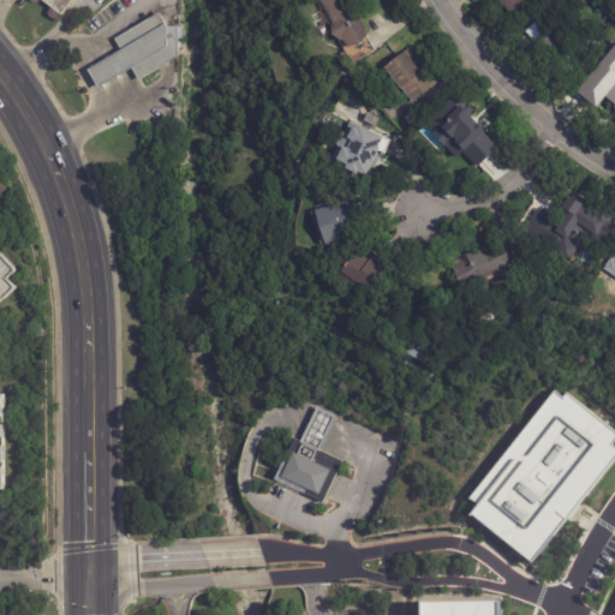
[(72,0),(60,16),(40,0),(72,0)]
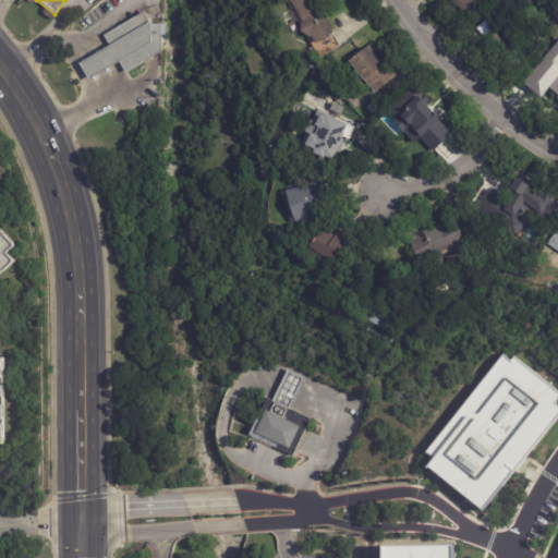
[(334,33),(314,45),(310,37),(308,38),(300,24),(302,23),(289,1),(290,0),(315,0),(330,25),(329,26),(334,33)]
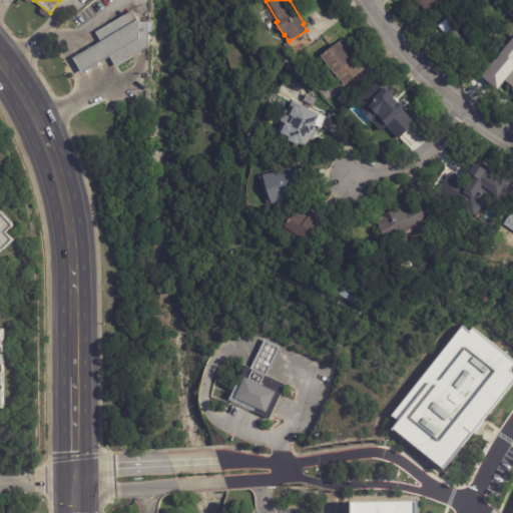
[(447,0),(430,16),(415,0),(447,0)]
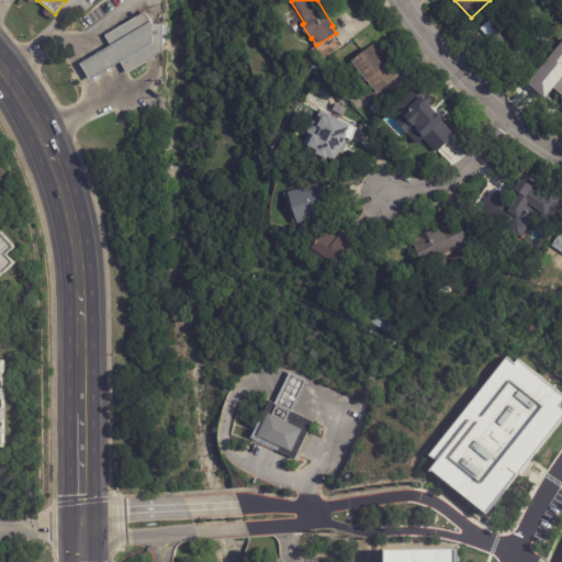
[(81,64),(94,55),(111,46),(105,35),(145,12),(154,22),(168,25),(167,51),(128,72),(121,63),(90,80),(81,64)]
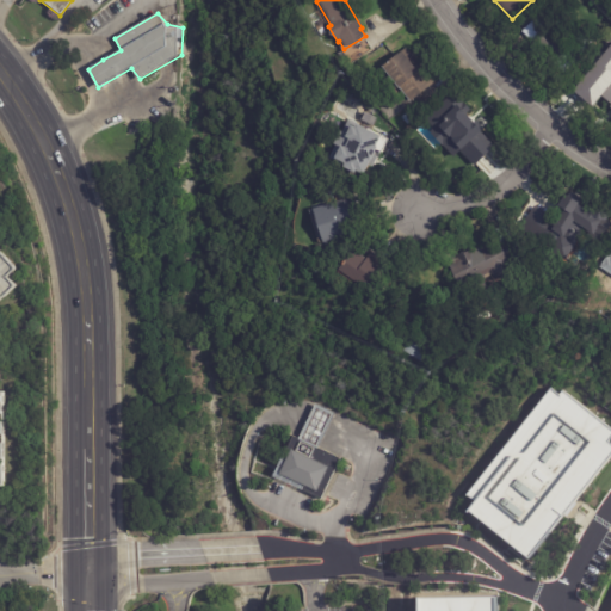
[(528,41),(522,35),(538,16),(563,38),(573,28),(591,44),(565,74),(528,41)]
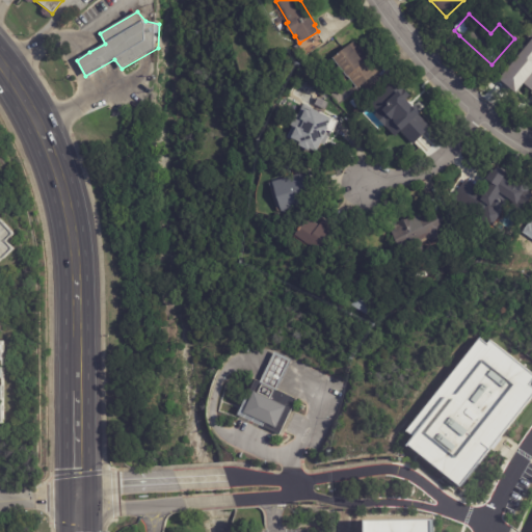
[(303,54),(324,45),(318,33),(298,44),(303,54)]
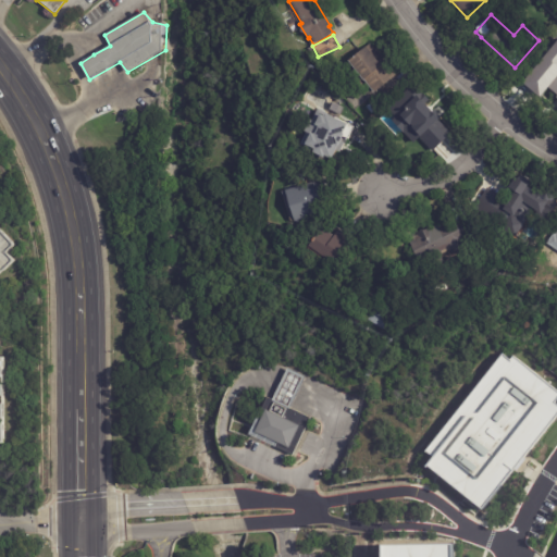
[(374,57),(391,78),(370,96),(360,83),(359,83),(344,64),(366,46),(374,57)]
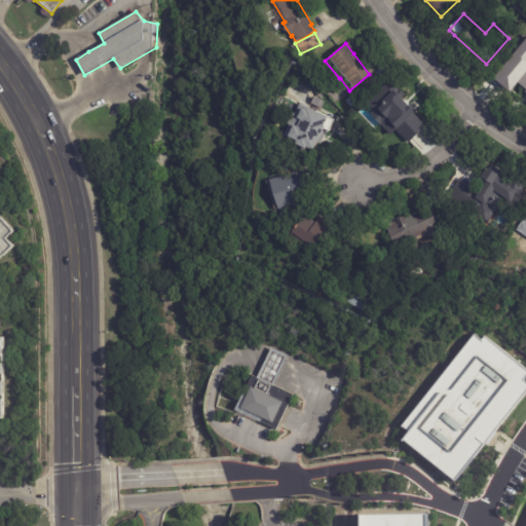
[(525,91),(506,78),(523,55),(525,58),(525,91)]
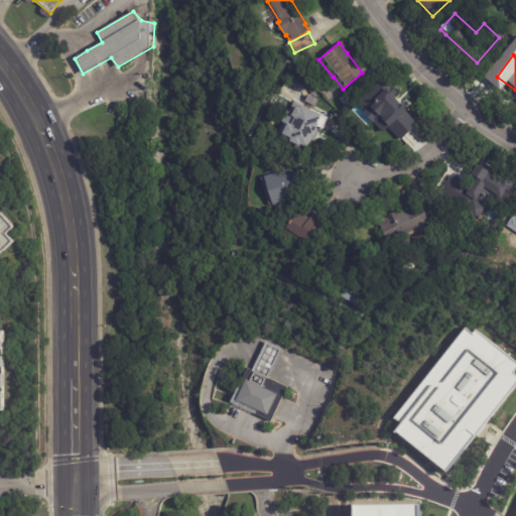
[(395,98),(390,102),(414,128),(401,140),(379,117),(368,127),(360,118),(365,113),(356,104),(384,78),(399,93),(395,98)]
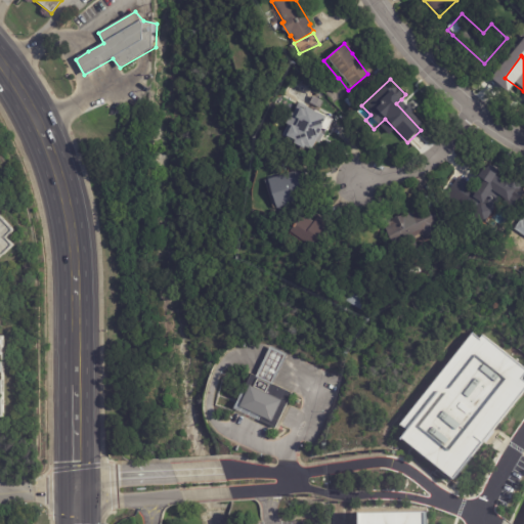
[(344,101),(350,96),(355,103),(350,108),(344,101)]
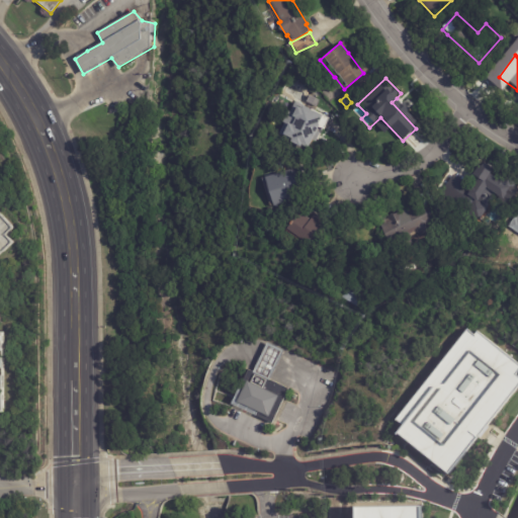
[(299,104),(309,109),(309,107),(327,116),(321,128),(316,125),(313,132),(305,147),(297,144),(296,145),(287,141),(288,139),(279,135),(276,133),(282,121),(280,120),(283,114),(285,109),(287,110),(290,105),(292,100),(299,103),(299,104)]
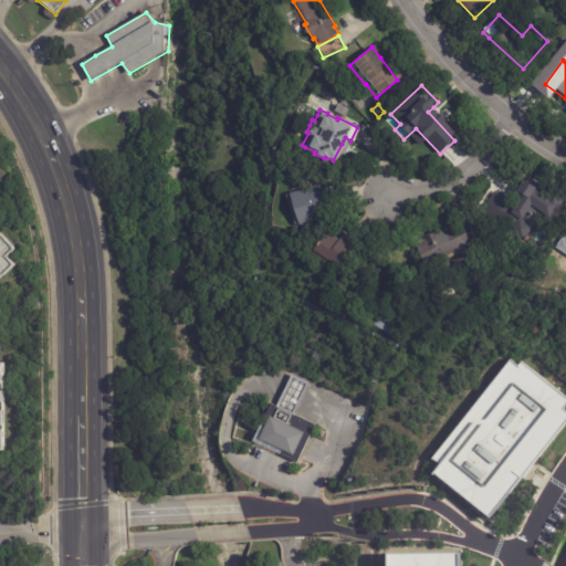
[(521,233),(491,213),(501,198),(522,212),(527,205),(513,195),(523,179),(553,199),(527,238),(521,233)]
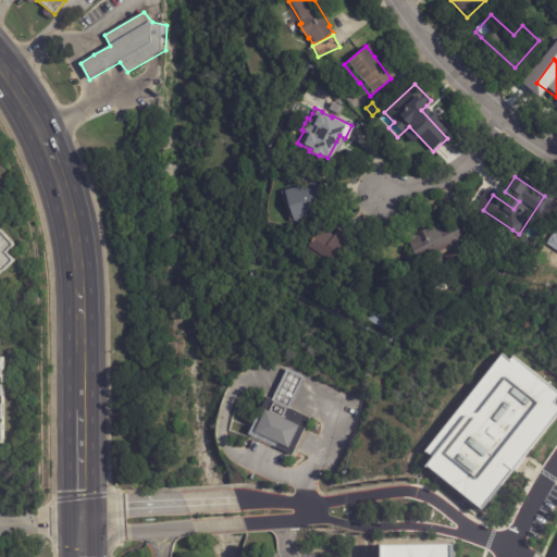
[(324,196),(324,198),(319,199),(323,214),(294,224),(284,193),(319,181),(324,196)]
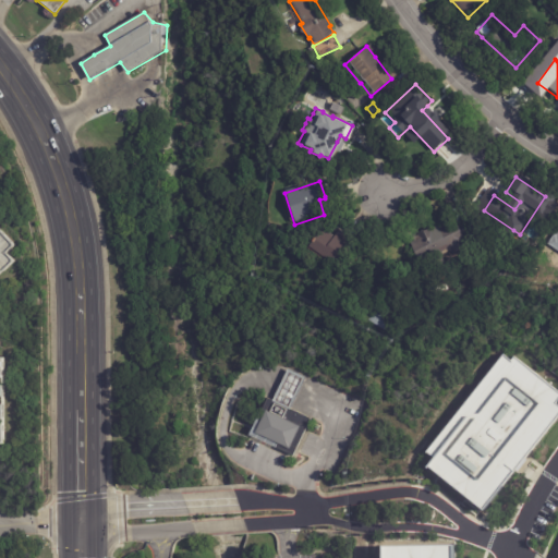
[(458,226),(468,250),(451,256),(450,253),(441,256),(446,265),(433,270),(427,259),(417,264),(409,242),(417,238),(416,234),(424,231),(424,232),(455,219),(458,226)]
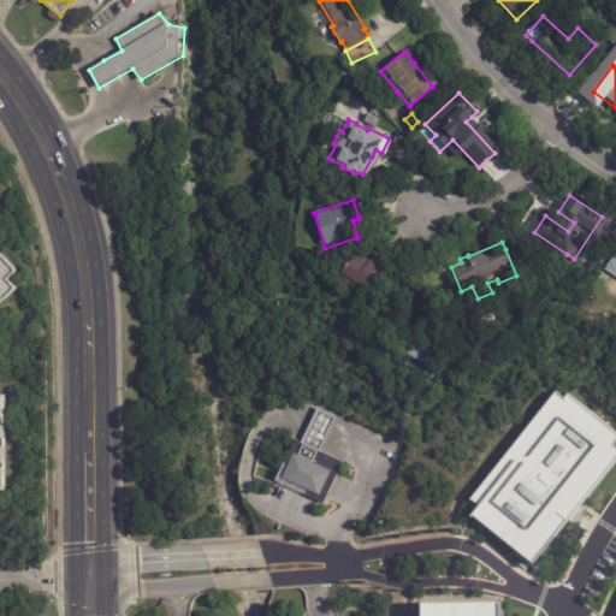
[(362,254),(372,260),(374,255),(394,268),(374,297),(341,276),(356,250),(362,254)]
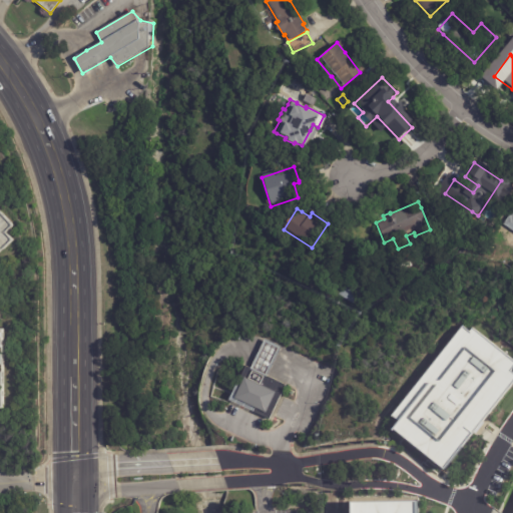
[(0,245),(15,232),(0,214),(0,245)]
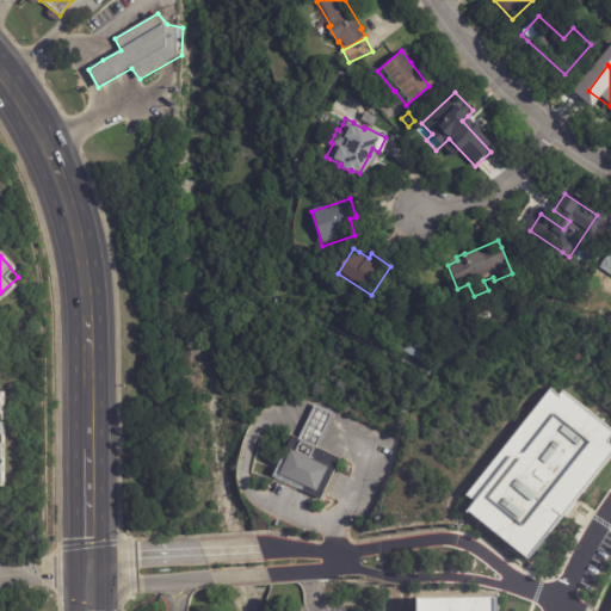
[(408,339),(429,352),(421,364),(400,351),(408,339)]
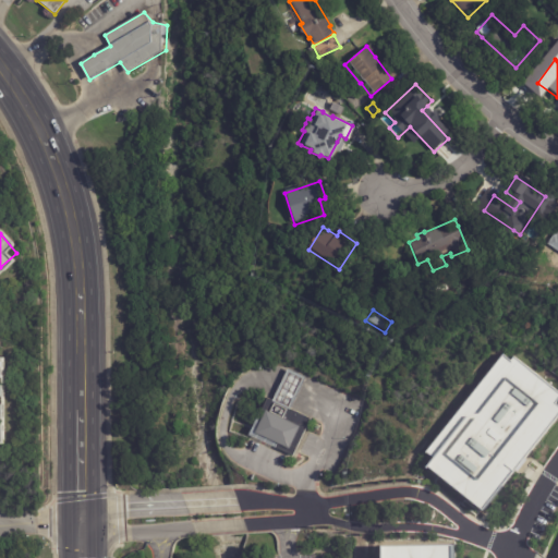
[(502,354),(557,396),(557,412),(483,509),(420,461),(502,354)]
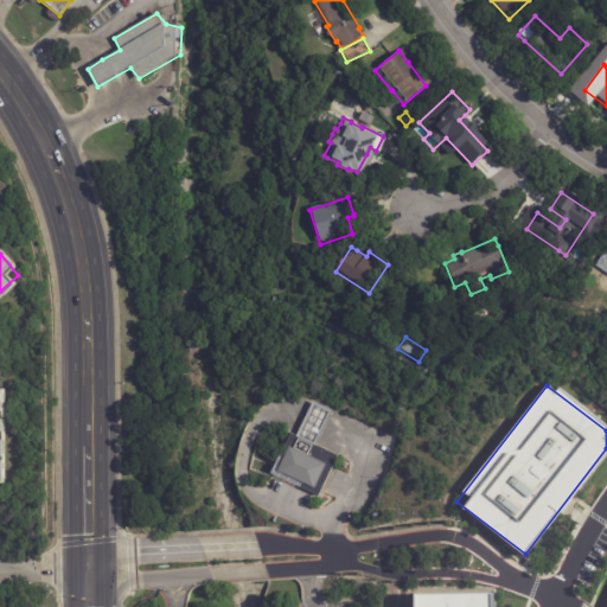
[(326,407),(332,410),(325,423),(324,426),(315,445),(337,455),(318,496),(270,472),(280,451),(281,452),(291,433),(295,435),(305,416),(306,414),(312,401),(326,407)]
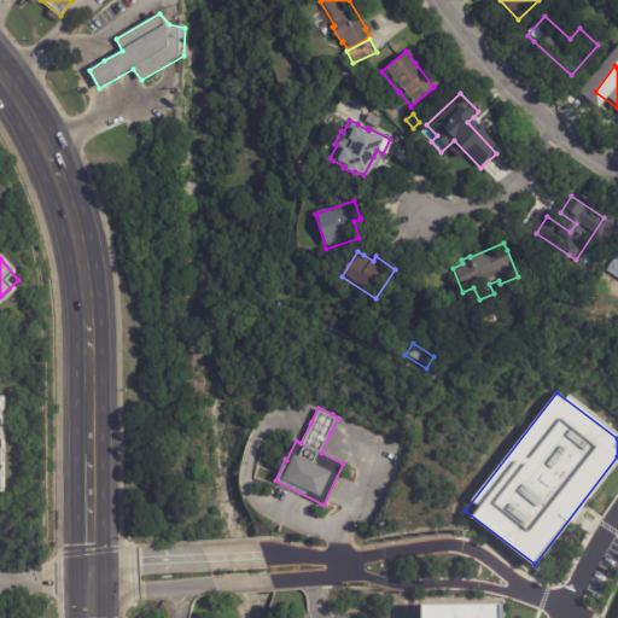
[(424,617),(424,606),(501,605),(501,617),(424,617)]
